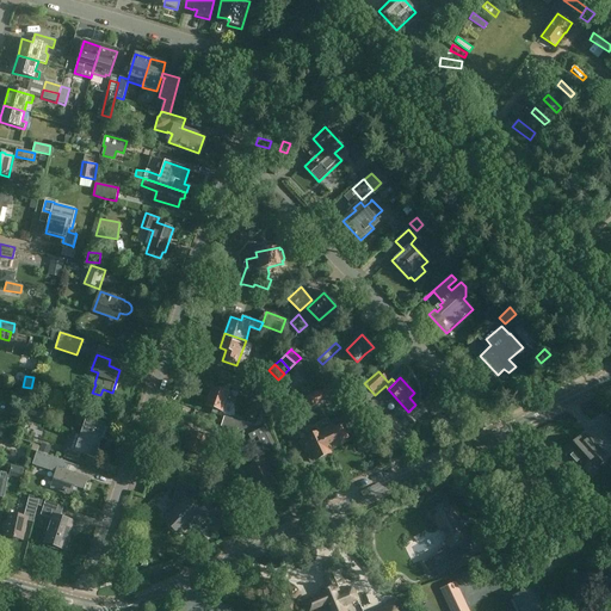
[(226,401),(228,395),(213,389),(207,406),(214,408),(222,412),(226,401)]
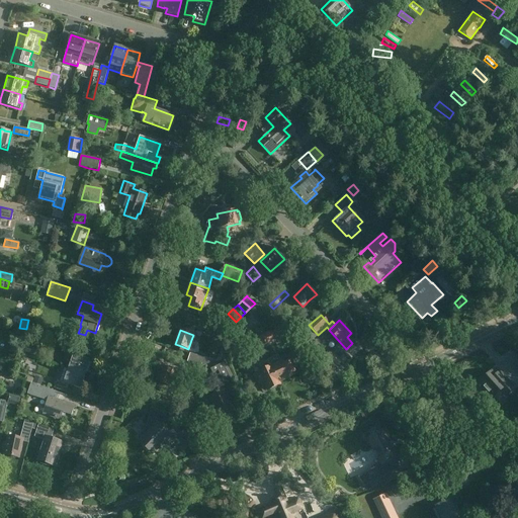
[(259,337),(258,337),(263,347),(279,338),(275,331),(272,333),(271,331),(265,334),(259,337)]
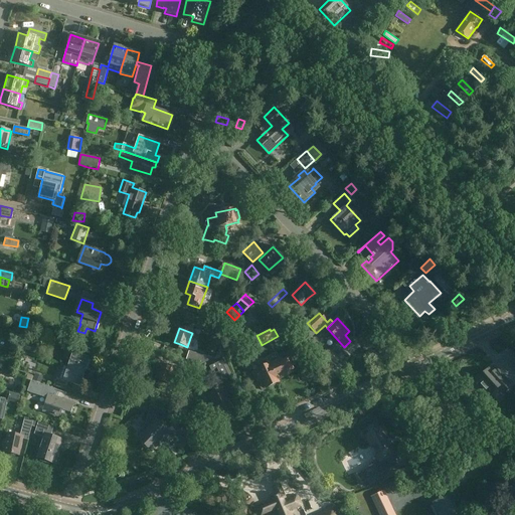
[(263,348),(258,338),(251,342),(259,355),(267,351),(265,348),(263,348)]
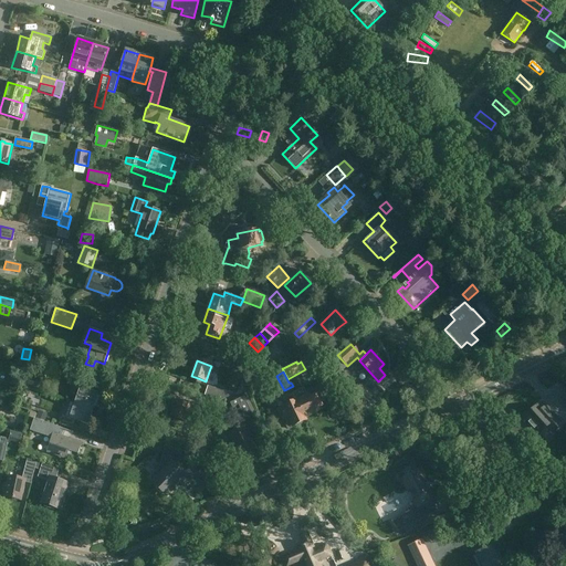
[(75,377),(72,385),(80,388),(75,404),(93,409),(98,394),(86,389),(88,381),(75,377)]
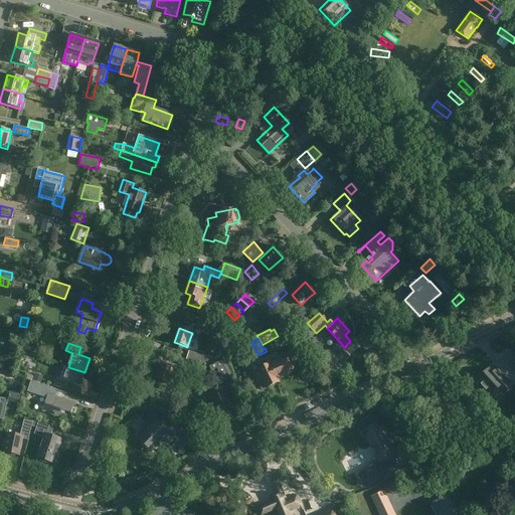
[(25,344),(24,350),(33,353),(35,347),(25,344)]
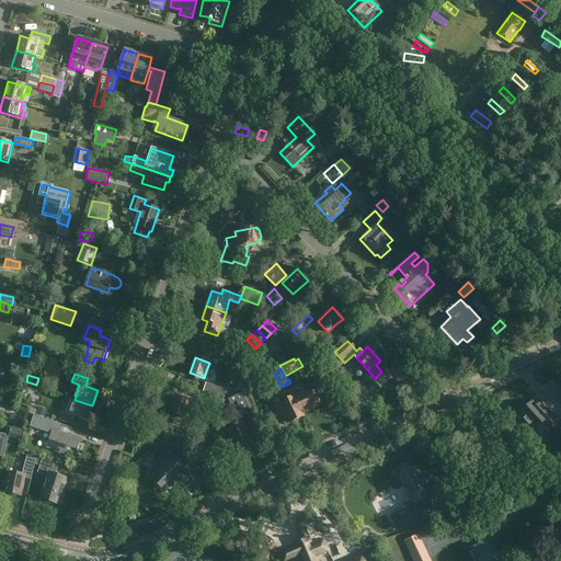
[(224,398),(227,390),(206,382),(203,392),(222,399),(224,398)]
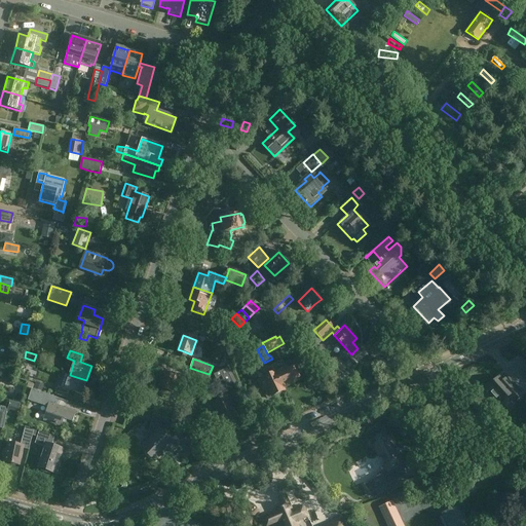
[(339,374),(346,368),(338,359),(331,365),(339,374)]
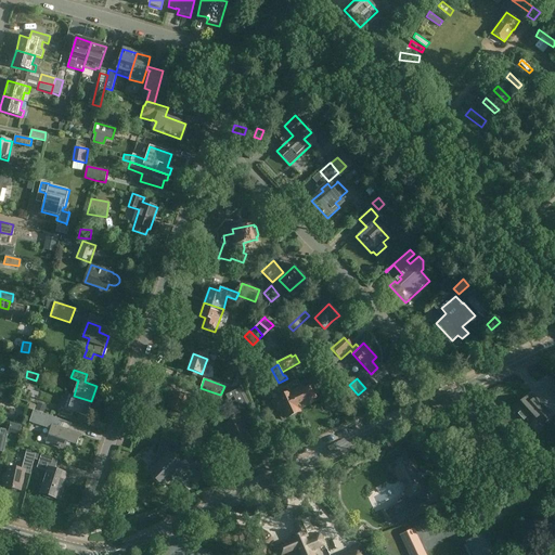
[(287,385),(291,392),(298,409),(317,401),(308,385),(301,388),(297,381),(287,385)]
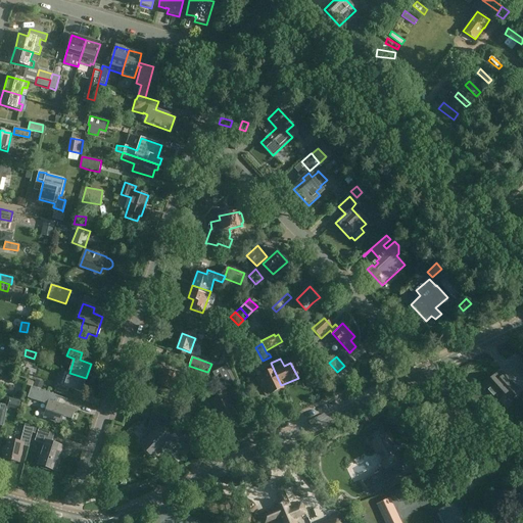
[(211,364),(208,371),(220,366),(219,365),(211,363),(211,364)]
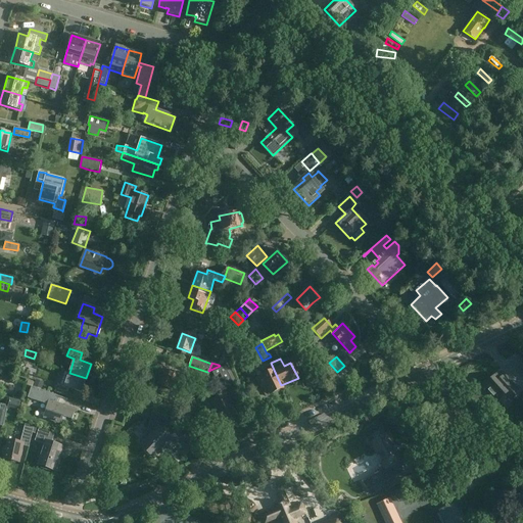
[(220,366),(208,371),(207,372),(208,373),(212,381),(212,382),(219,379),(223,389),(236,383),(227,364),(220,366)]
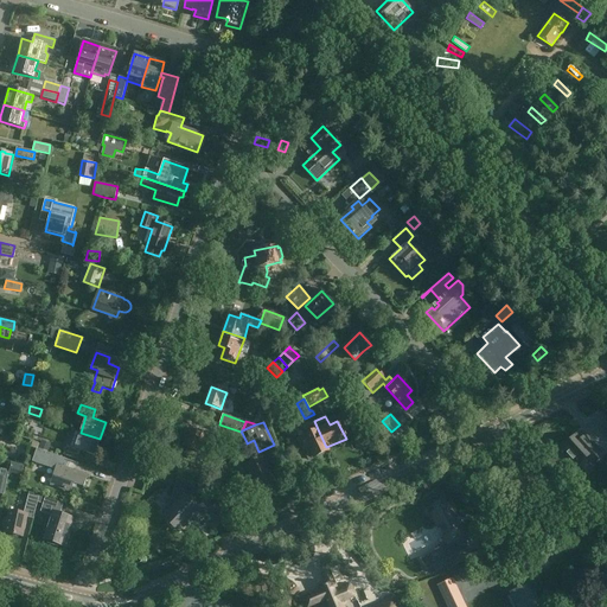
[(326,447),(318,429),(296,440),(300,447),(302,445),(307,454),(306,457),(308,459),(310,460),(312,460),(313,459),(313,457),(327,451),(326,447)]
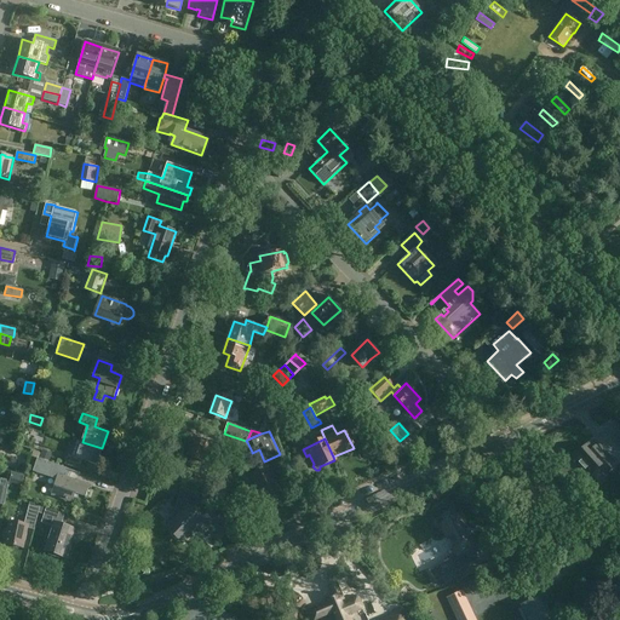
[(194,440),(188,457),(191,459),(190,460),(190,463),(191,465),(193,466),(195,468),(197,468),(200,466),(201,464),(202,463),(216,468),(222,449),(194,440)]
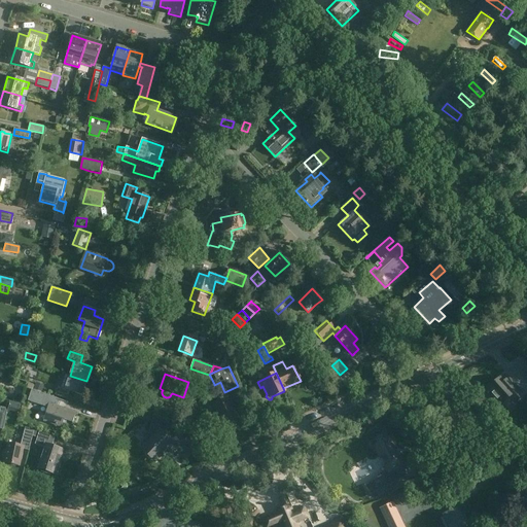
[(58,387),(55,394),(68,399),(73,401),(75,393),(81,395),(86,381),(70,376),(65,389),(59,387),(58,387)]
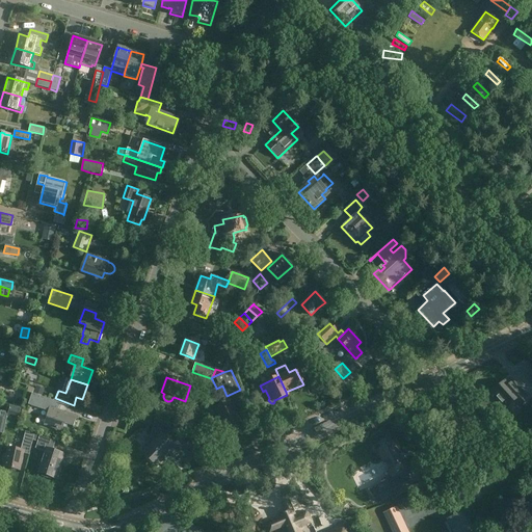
[(216,388),(212,379),(207,386),(214,391),(216,388)]
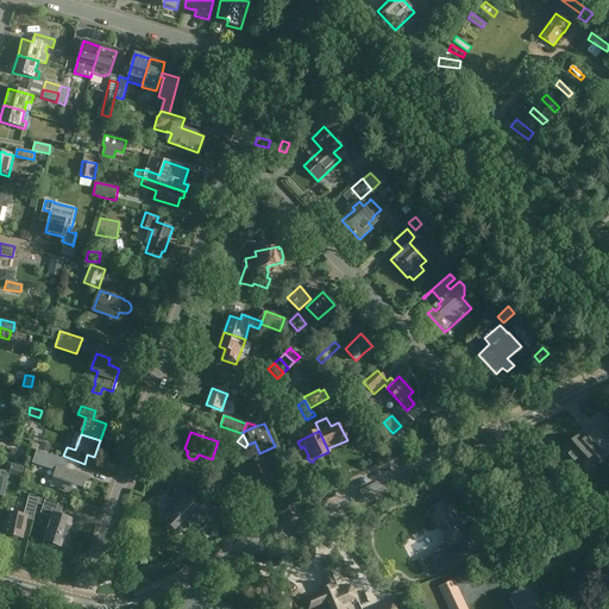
[(578,435),(565,447),(570,452),(569,454),(575,462),(577,459),(582,465),(589,458),(595,465),(606,456),(588,435),(582,441),(578,435)]
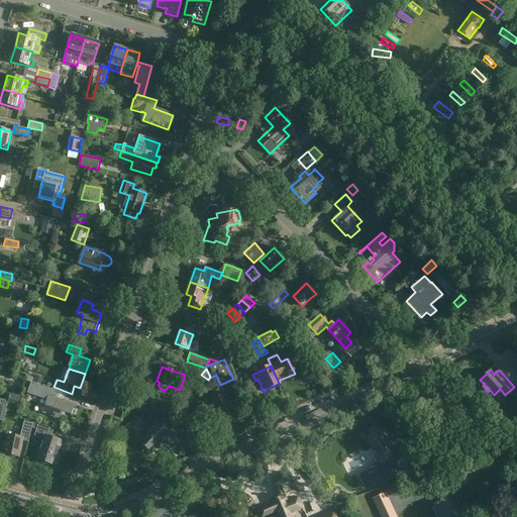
[(33,383),(40,386),(42,378),(35,376),(33,383)]
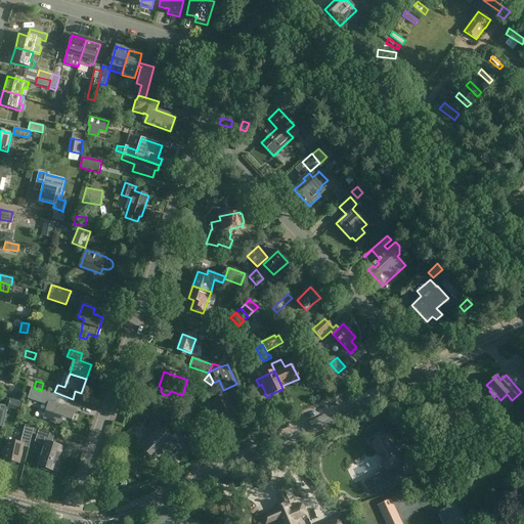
[(54,402),(56,396),(41,391),(34,388),(32,388),(28,398),(47,405),(43,419),(60,425),(63,417),(73,420),(76,410),(66,406),(54,402)]
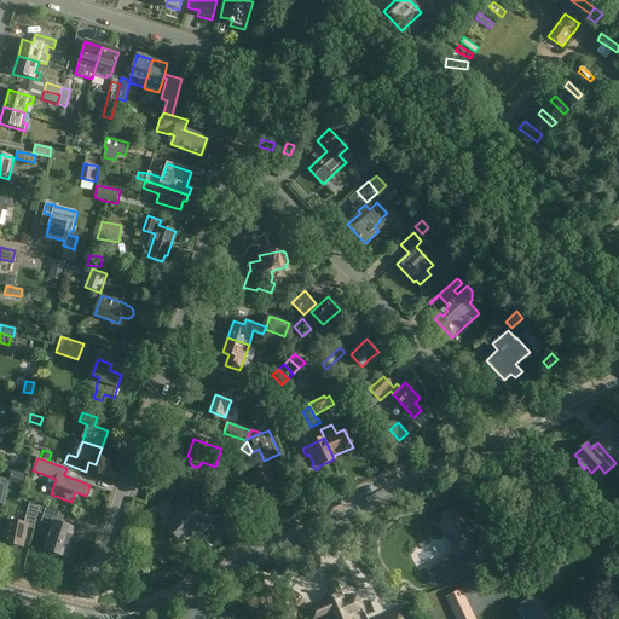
[(255,484),(242,491),(249,504),(262,498),(264,502),(281,495),(267,467),(250,474),(255,484)]
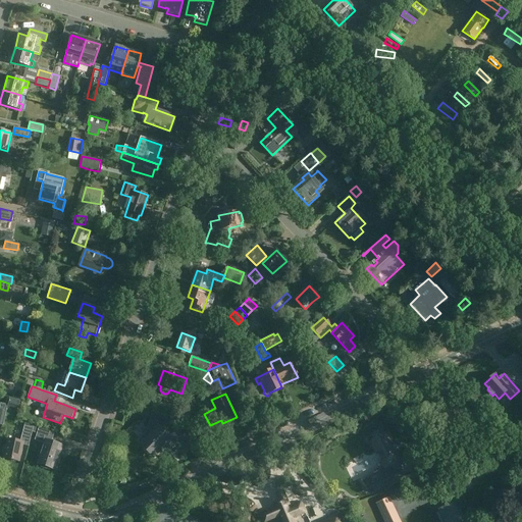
[(149,429),(140,439),(143,441),(142,444),(147,448),(147,452),(151,452),(155,456),(165,445),(168,448),(175,440),(174,440),(177,437),(173,433),(170,436),(165,431),(163,430),(169,424),(171,418),(172,418),(172,417),(168,416),(168,414),(153,409),(150,418),(151,419),(147,428),(149,429)]
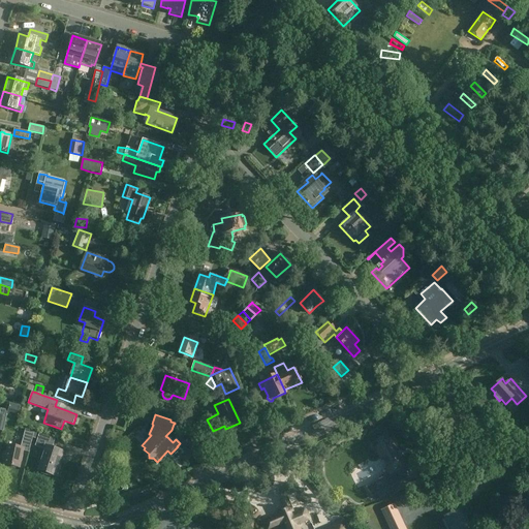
[(3,453),(2,458),(3,460),(5,460),(4,465),(19,468),(23,450),(29,453),(32,437),(33,434),(34,431),(25,428),(24,432),(21,448),(8,445),(7,453),(5,452),(3,453)]
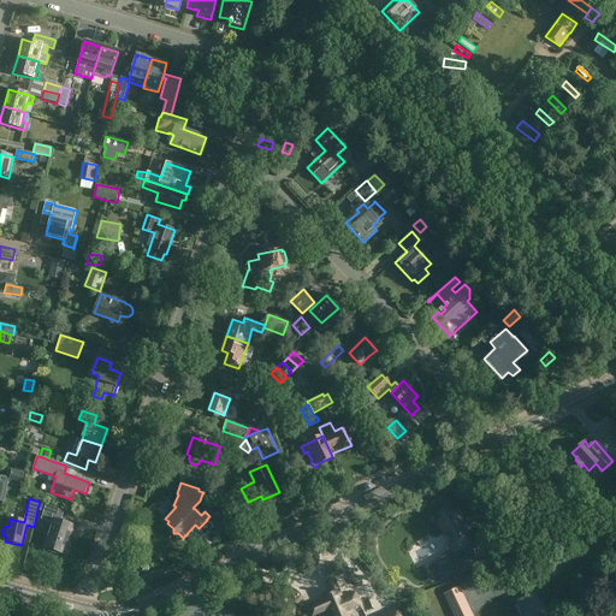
[(39,505),(37,509),(43,511),(41,520),(52,523),(45,548),(63,554),(70,535),(71,535),(75,527),(60,522),(64,511),(46,505),(40,502),(39,505)]
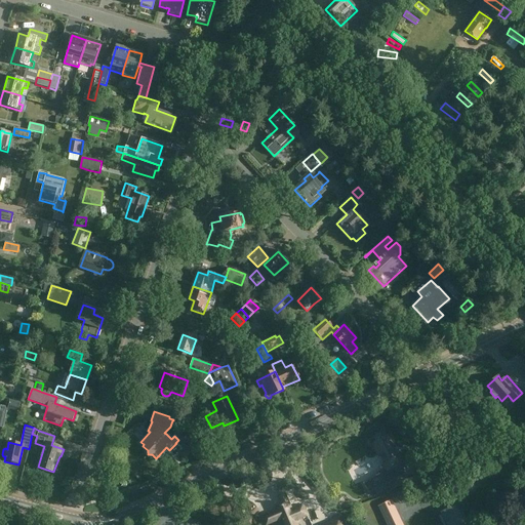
[(389,438),(373,446),(387,471),(377,476),(384,487),(396,480),(391,470),(403,463),(399,456),(400,455),(396,447),(395,448),(389,438)]
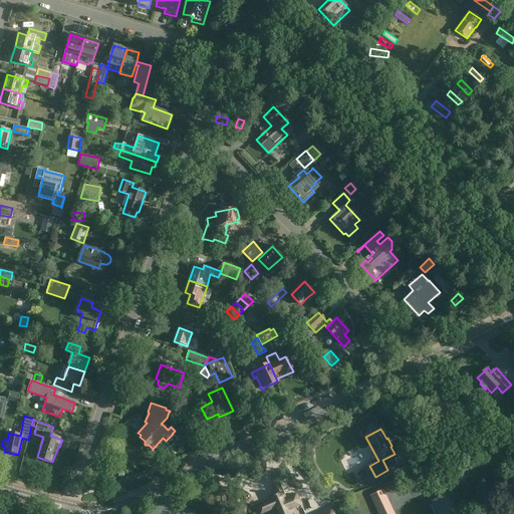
[(269,500),(254,507),(257,513),(260,513),(275,508),(278,513),(288,513),(287,510),(301,504),(297,495),(283,501),(282,498),(284,497),(278,484),(272,486),(276,495),(268,498),(269,500)]
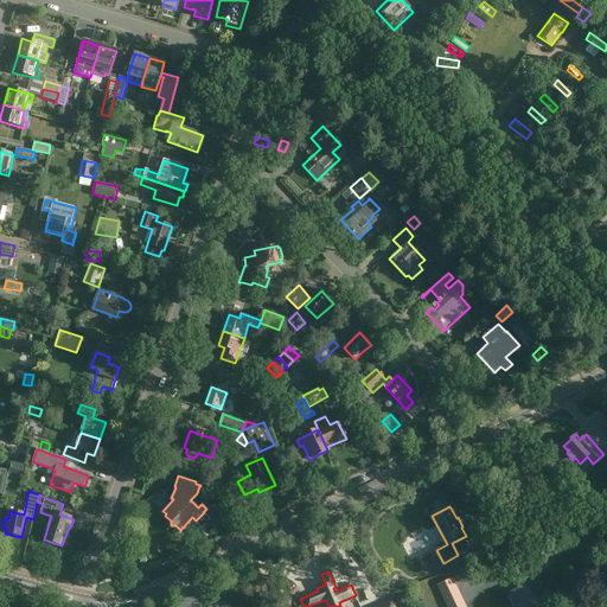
[(530,594),(526,587),(511,595),(516,606),(540,606),(534,593),(530,594)]
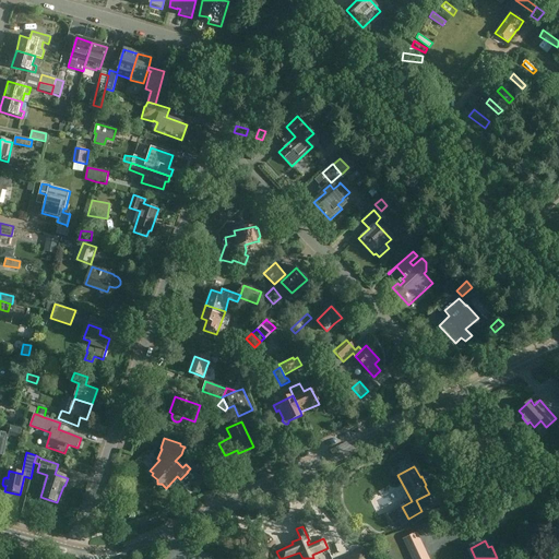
[(413,558),(427,558),(421,546),(409,551),(413,558)]
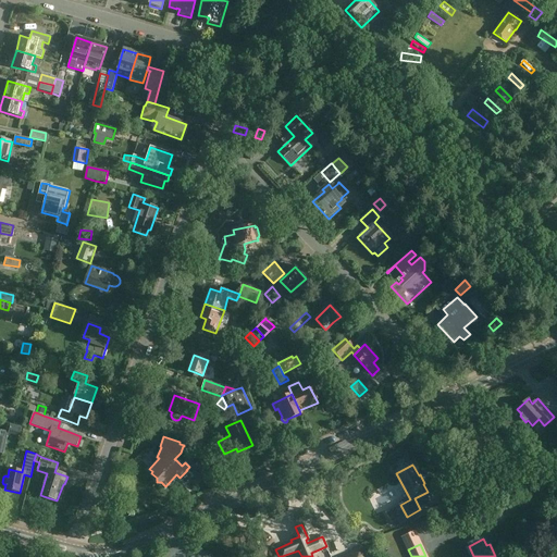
[(355,553),(344,556),(364,556),(360,547),(354,549),(355,553)]
